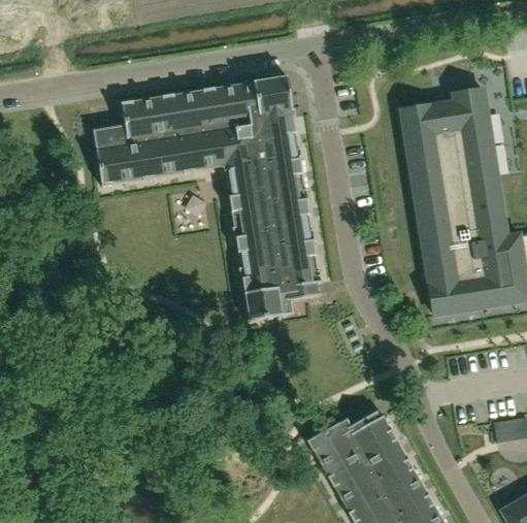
[(305,186),(303,187),(299,158),(301,157),(300,156),(290,157),(289,149),(299,148),(299,145),(297,145),(292,113),(294,113),(293,107),(291,107),(286,73),(252,79),(252,80),(213,87),(213,86),(211,86),(213,96),(204,97),(203,87),(201,87),(201,89),(172,94),(172,92),(170,92),(172,102),(164,104),(162,93),(161,94),(161,95),(132,100),(131,98),(130,99),(131,109),(123,110),(122,100),(120,100),(122,111),(120,112),(121,118),(123,118),(124,124),(93,129),(96,149),(95,149),(98,167),(96,167),(97,172),(98,172),(100,185),(102,184),(100,173),(108,172),(110,183),(112,183),(111,181),(141,176),(141,177),(143,177),(141,167),(150,165),(152,176),(153,175),(153,174),(182,169),(182,171),(184,171),(182,160),(191,159),(192,169),(194,169),(194,167),(223,163),(232,225),(231,225),(231,227),(241,225),(242,233),(232,235),(232,236),(234,236),(239,265),(237,265),(237,267),(248,265),(250,274),(239,275),(239,278),(241,278),(245,306),(243,306),(244,308),(255,306),(256,315),(245,317),(245,319),(266,316),(266,317),(271,316),(271,315),(282,313),(282,311),(290,309),(288,297),(319,293),(319,291),(317,291),(315,281),(321,280),(320,278),(309,280),(308,271),(319,269),(319,268),(317,268),(313,239),(314,238),(314,237),(303,238),(302,230),(313,229),(311,227),(310,227),(305,198),(307,198),(307,196),(296,198),(295,190),(305,188),(305,186)]
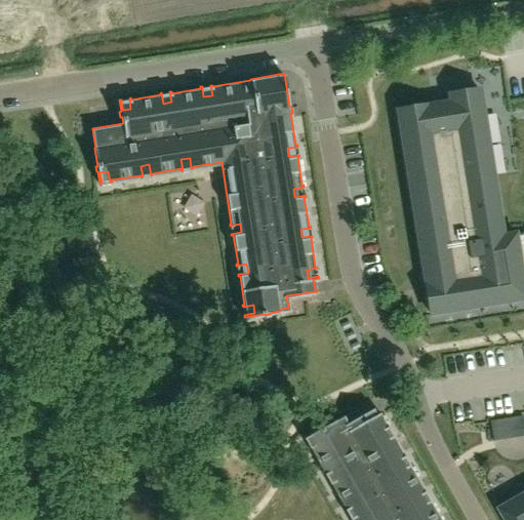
[(523,229),(515,231),(515,230),(502,232),(479,86),(448,91),(450,98),(426,103),(397,107),(430,311),(523,294),(523,289),(522,278),(523,277),(523,229)]
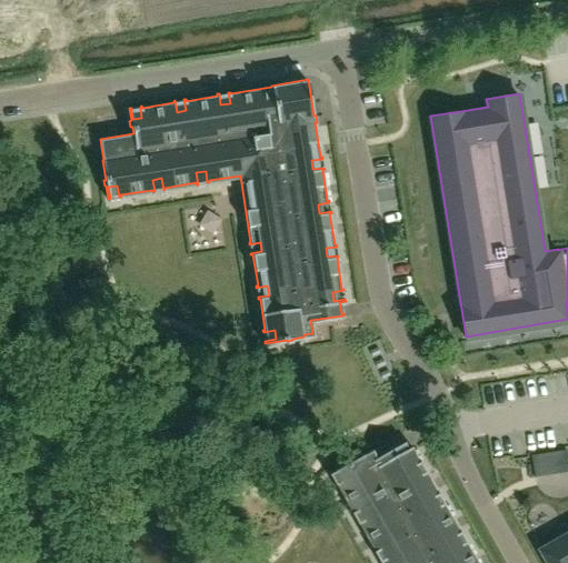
[(359,521),(375,548),(374,549),(375,551),(384,545),(388,553),(379,559),(380,560),(381,559),(384,562),(477,562),(465,541),(467,540),(466,539),(457,544),(452,535),(461,531),(460,529),(459,530),(442,503),(445,502),(444,500),(435,505),(430,498),(439,492),(438,491),(437,491),(425,471),(427,470),(426,469),(417,474),(412,465),(421,461),(420,459),(418,460),(411,446),(412,445),(411,444),(406,448),(404,442),(406,441),(405,440),(376,455),(371,449),(364,453),(364,452),(329,472),(330,473),(339,469),(344,476),(335,481),(336,483),(337,482),(354,510),(351,511),(352,512),(361,506),(366,514),(357,520),(358,522),(359,521)]
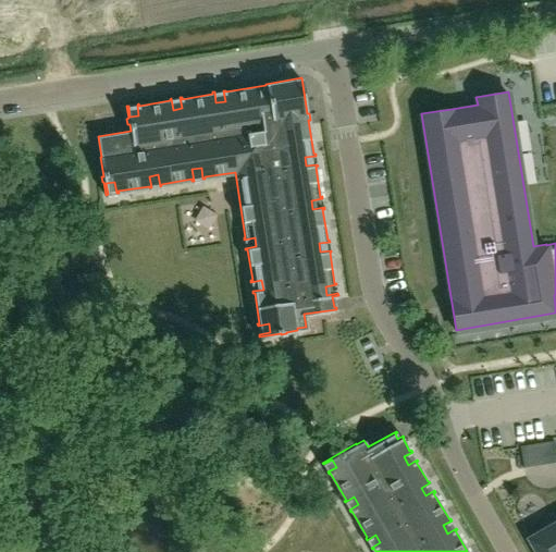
[(519,442),(522,464),(555,458),(555,455),(553,437),(519,442)]
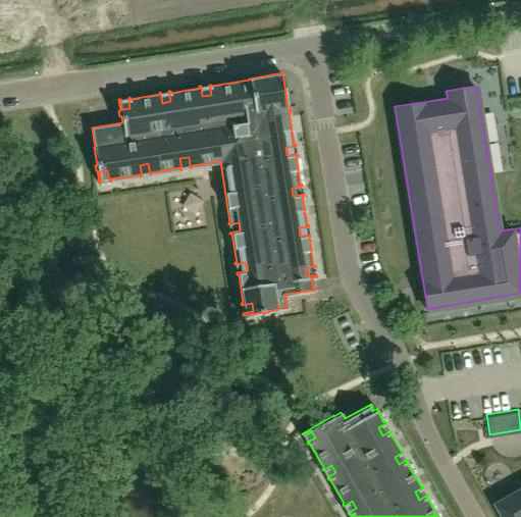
[(520,516),(520,486),(495,502),(503,516),(520,516)]
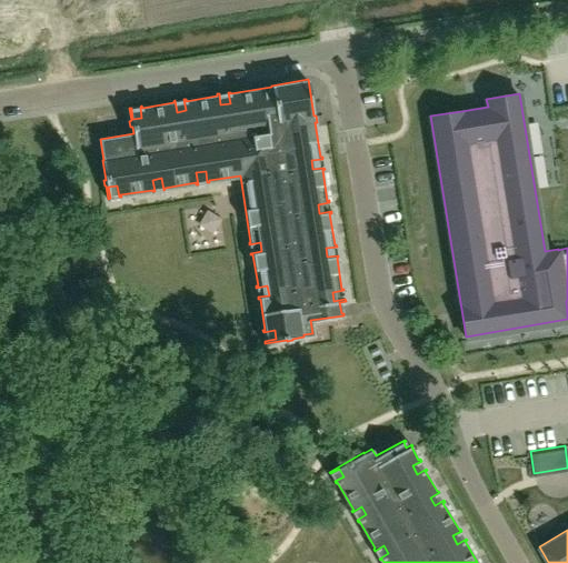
All buildings are outlined.
